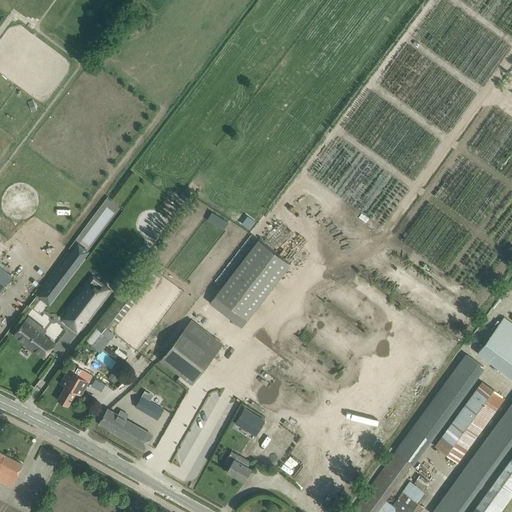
[(75,19),(72,24),(84,32),(87,27),(75,19)]
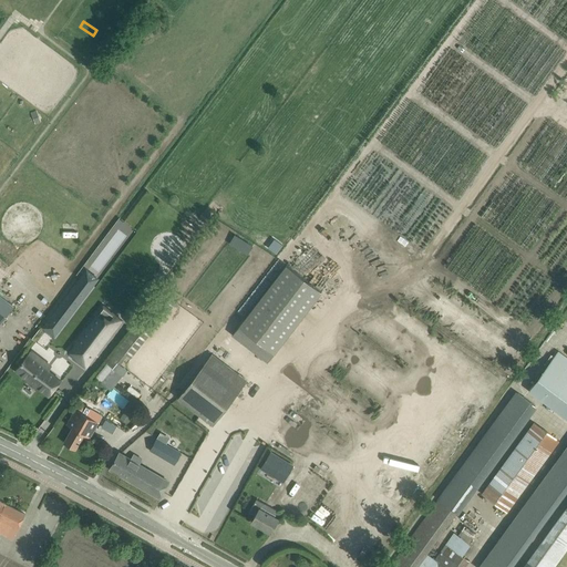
[(37,111),(31,112),(35,124),(41,123),(37,111)]
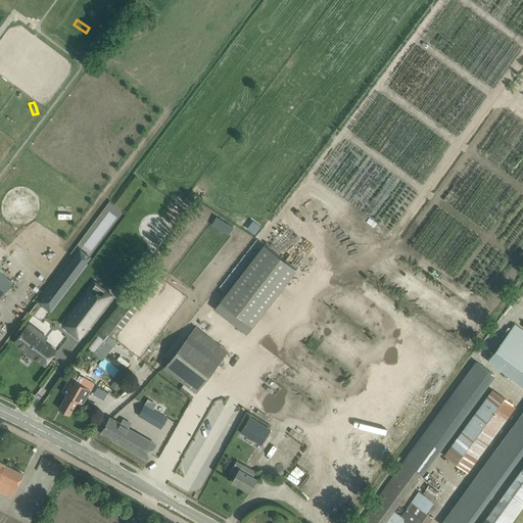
[(265,243),(220,301),(252,327),(297,269),(265,243)]
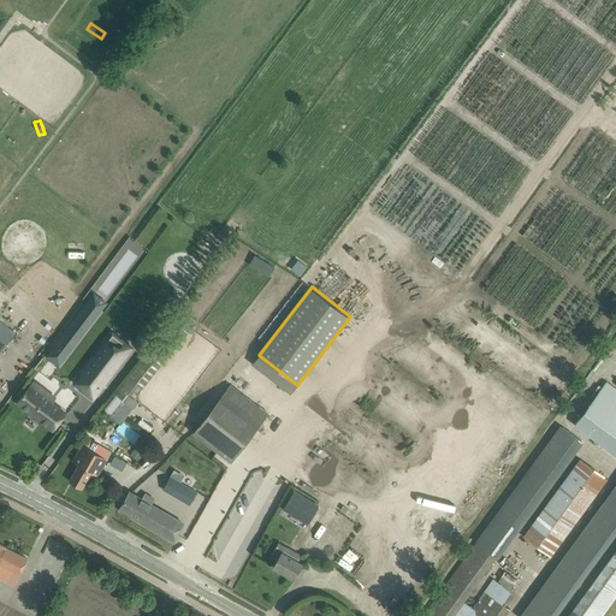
[(77,315),(47,354),(59,362),(88,324),(77,315)]
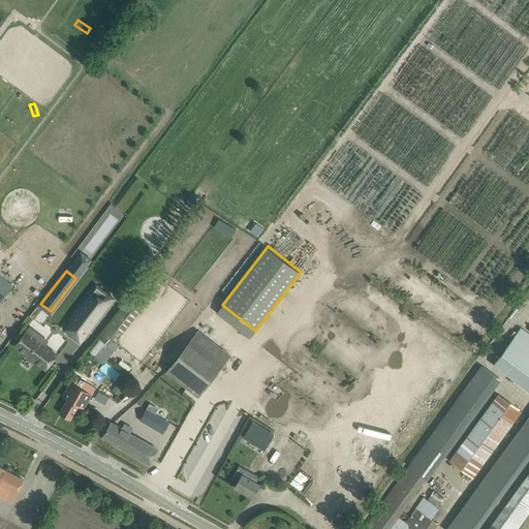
[(13,286),(0,275),(0,304),(13,286)]
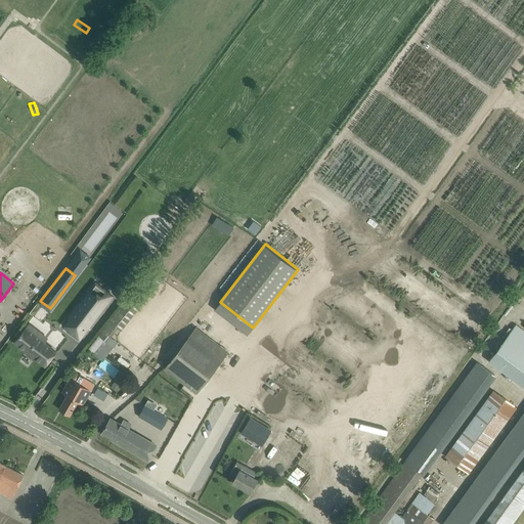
[(98,337),(88,350),(97,357),(108,345),(106,343),(154,287),(144,279),(97,336),(98,337)]
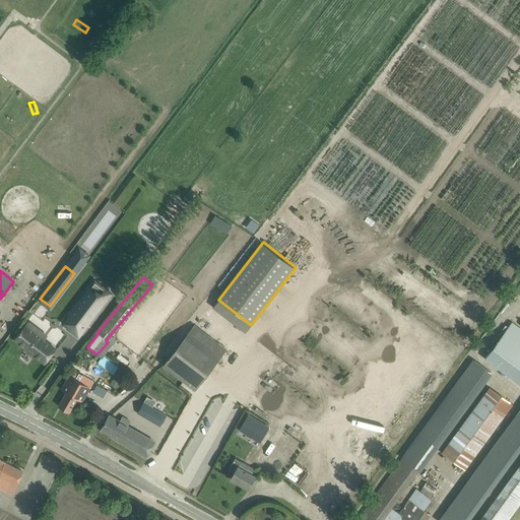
[(98,281),(91,290),(95,293),(102,290),(106,302),(113,293),(98,281)]
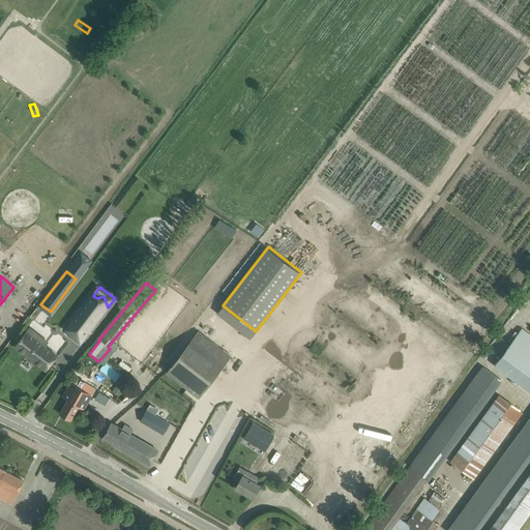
[(84,308),(69,327),(72,330),(69,334),(81,343),(89,331),(79,324),(88,312),(84,308)]
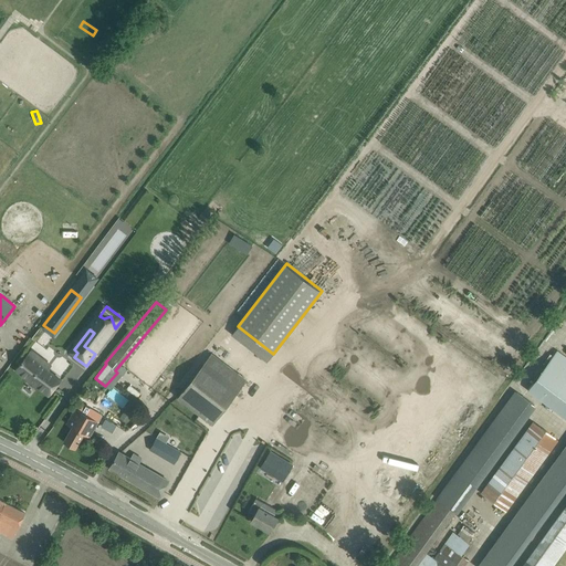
[(61,379),(43,366),(45,362),(31,350),(16,370),(49,396),(61,379)]
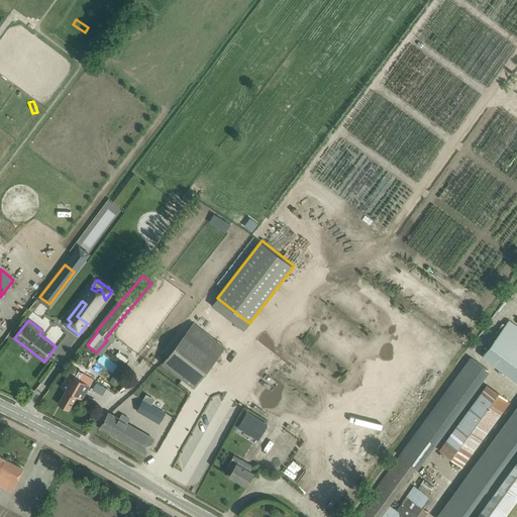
[(516,370),(516,325),(509,320),(488,348),(516,370)]
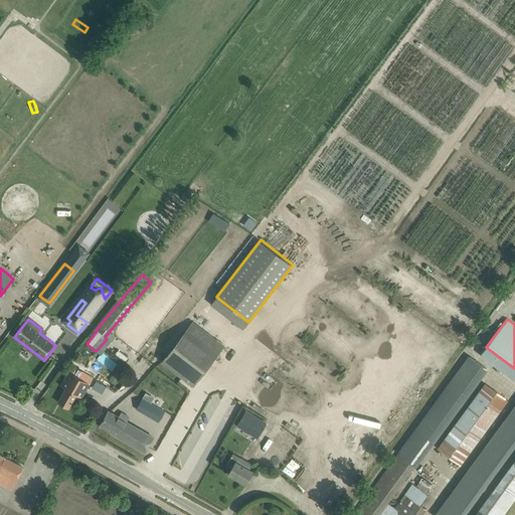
[(193,386),(224,346),(192,322),(161,361),(193,386)]
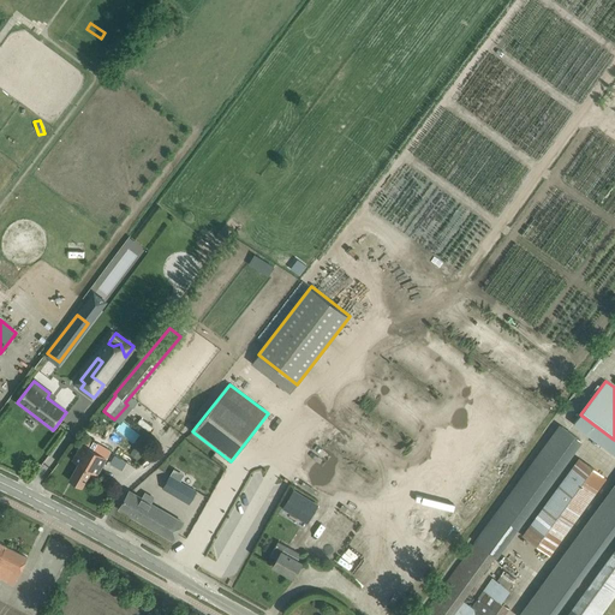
[(561,425),(422,614),(503,614),(509,609),(484,590),(472,607),(464,601),(495,557),(497,559),(583,441),(561,425)]
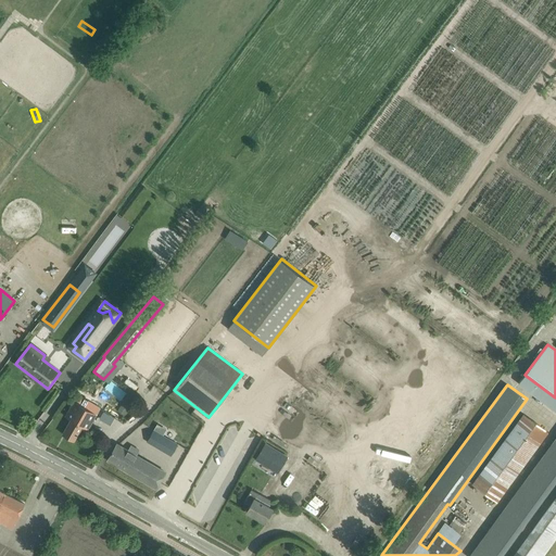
[(72,420),(63,434),(74,441),(83,427),(88,430),(101,408),(91,403),(80,396),(77,402),(75,401),(65,416),(72,420)]
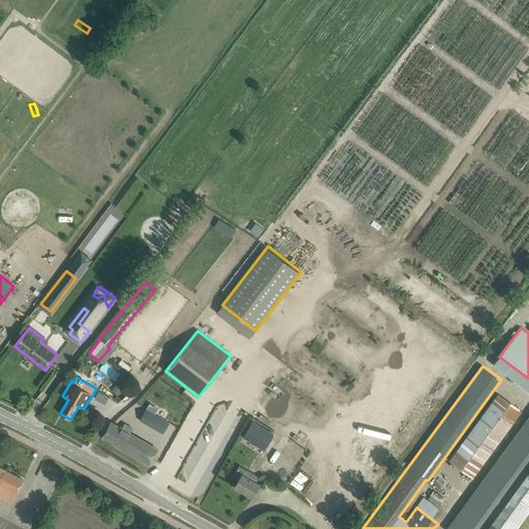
[(473,478),(521,411),(497,395),(449,461),(473,478)]
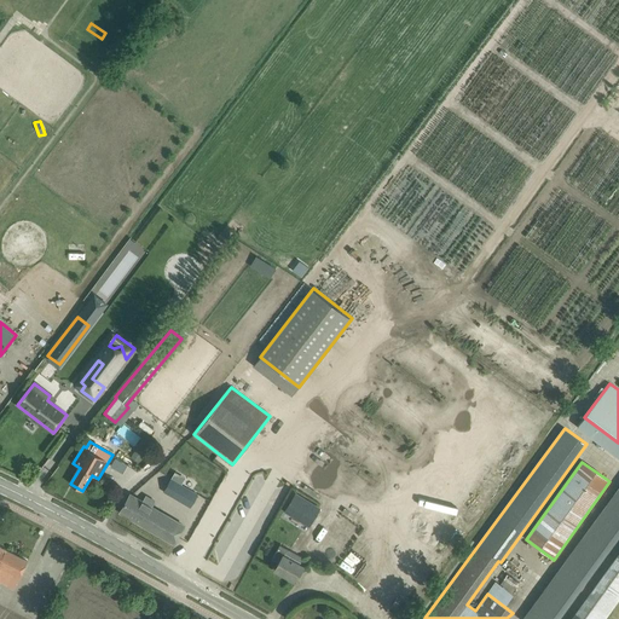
[(198,495),(189,490),(172,480),(165,492),(191,508),(198,495)]
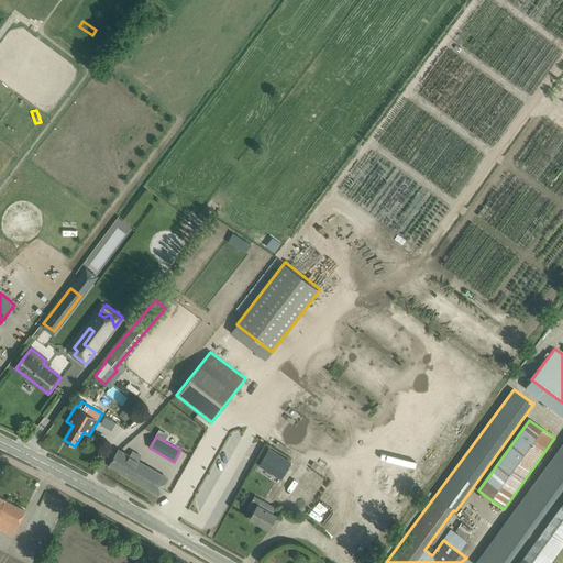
[(311,520),(356,463),(326,440),(282,497),(311,520)]
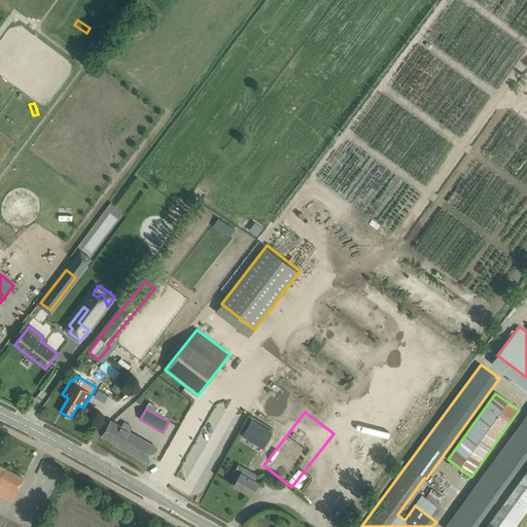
[(476,526),(526,456),(526,415),(445,526),(476,526)]
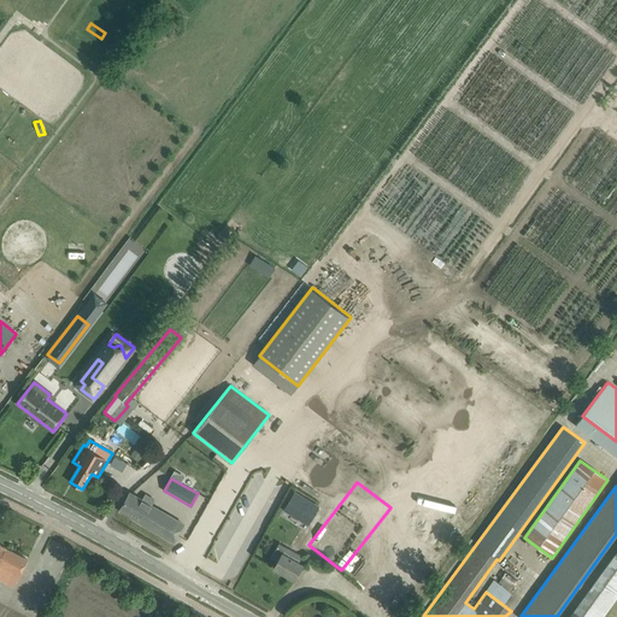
[(293,492),(283,511),(310,526),(319,505),(293,492)]
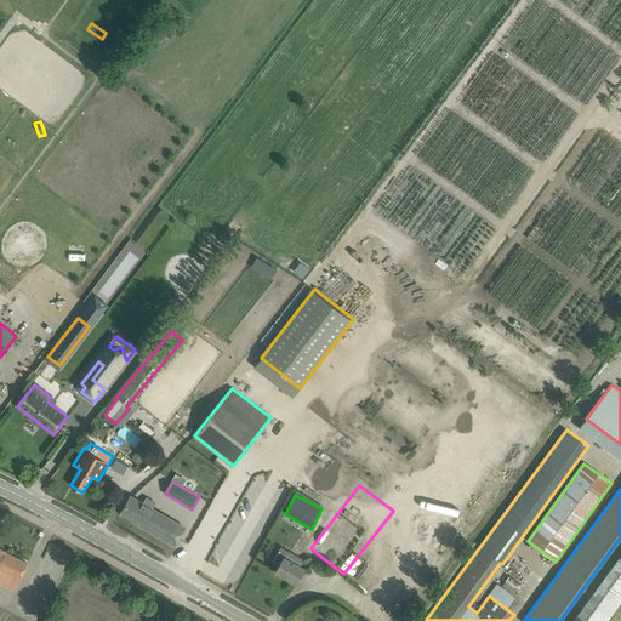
[(184,528),(153,508),(155,503),(146,497),(143,503),(131,496),(120,514),(174,546),(184,528)]
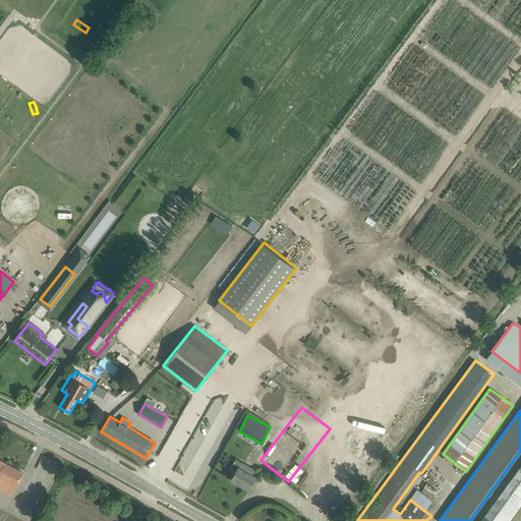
[(235,473),(231,479),(248,489),(249,488),(252,489),(257,480),(254,478),(255,477),(252,475),(254,471),(253,468),(236,459),(229,470),(235,473)]
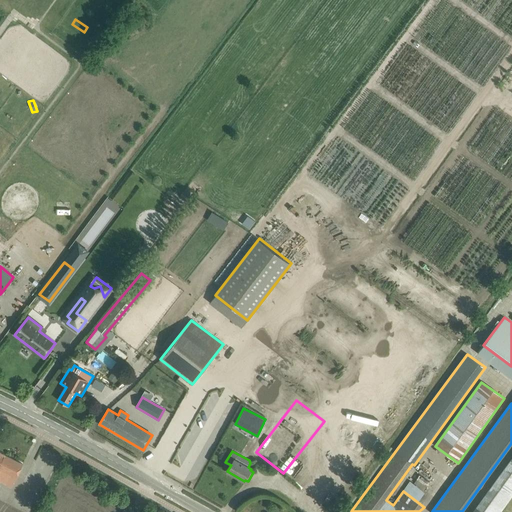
[(0,481),(12,487),(23,464),(5,455),(0,452),(0,481)]
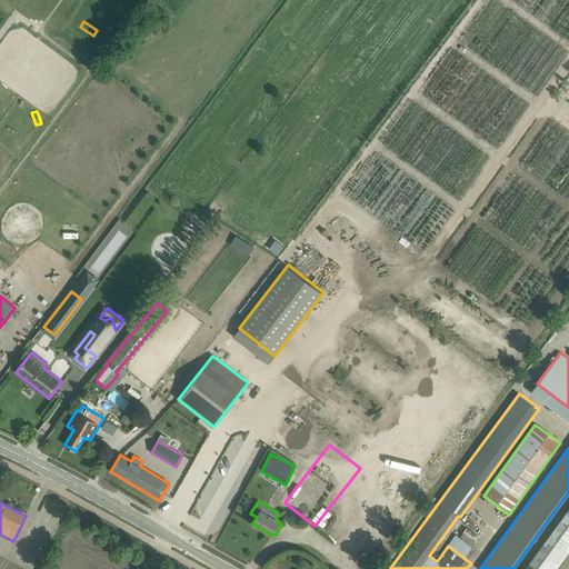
[(568,508),(525,568),(555,568),(568,549),(568,508)]
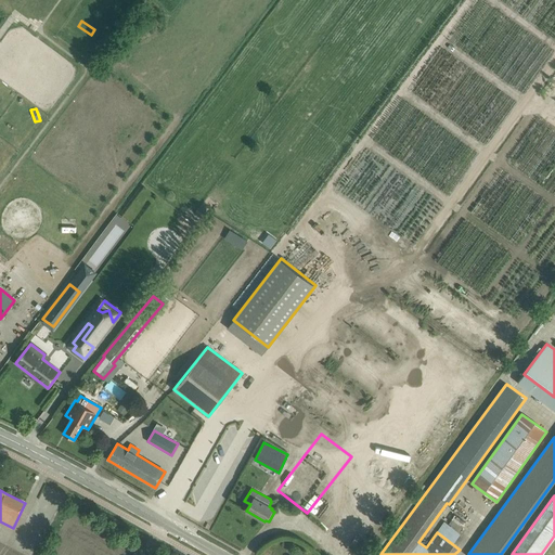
[(506,502),(501,499),(490,514),(495,517),(506,502)]
